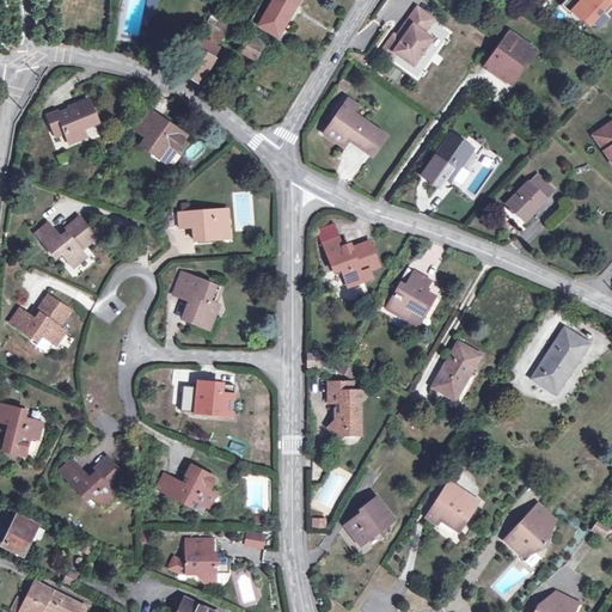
[(146,0),(144,14),(154,17),(157,0),(146,0)]
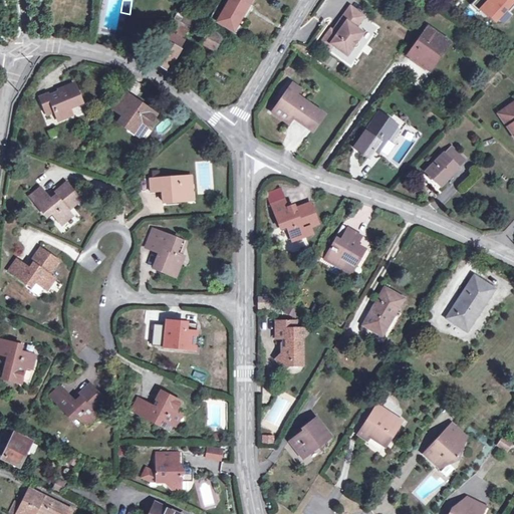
[(230,0),(218,21),(233,30),(250,0),(230,0)]
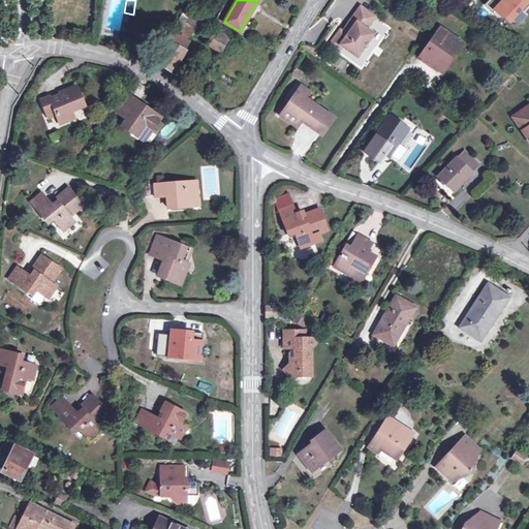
[(490,0),(487,4),(509,25),(528,3),(525,0),(490,0)]
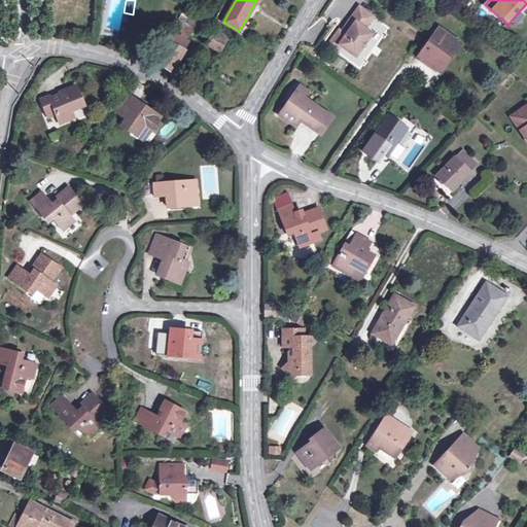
[(339,50),(342,46),(356,57),(373,34),(365,29),(374,16),(360,7),(350,22),(354,25),(349,32),(345,29),(342,32),(340,30),(330,43),(339,50)]
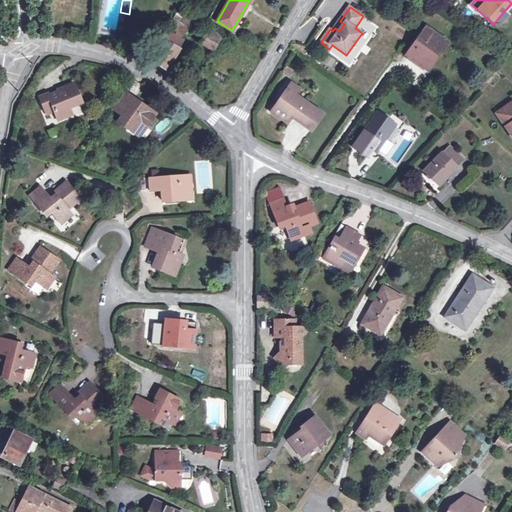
[(340,21),(335,28),(339,31),(344,24),(340,21)]
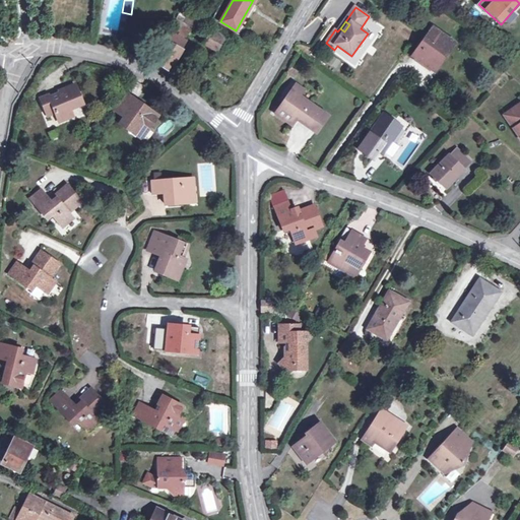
[(443,58),(444,59),(455,44),(434,28),(413,56),(434,70),(443,58)]
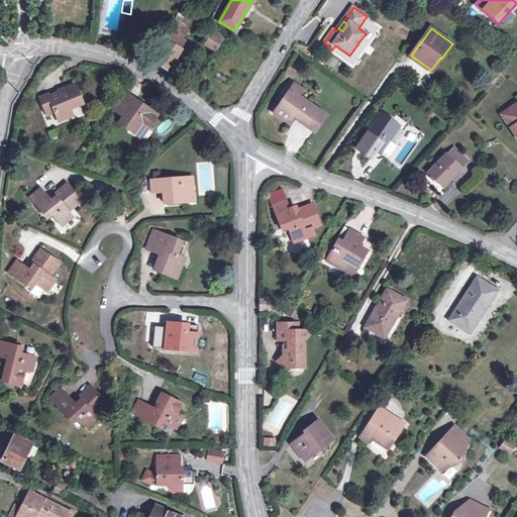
[(162,47),(153,62),(169,72),(181,49),(180,48),(184,40),(169,31),(159,46),(162,47)]
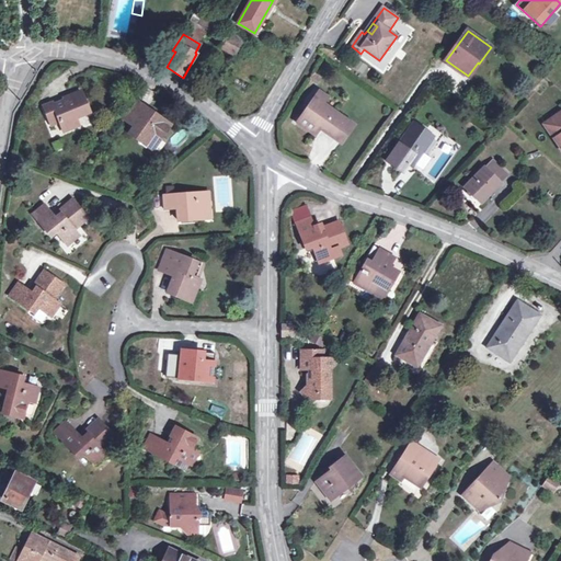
[(220,45),(233,53),(239,42),(226,35),(220,45)]
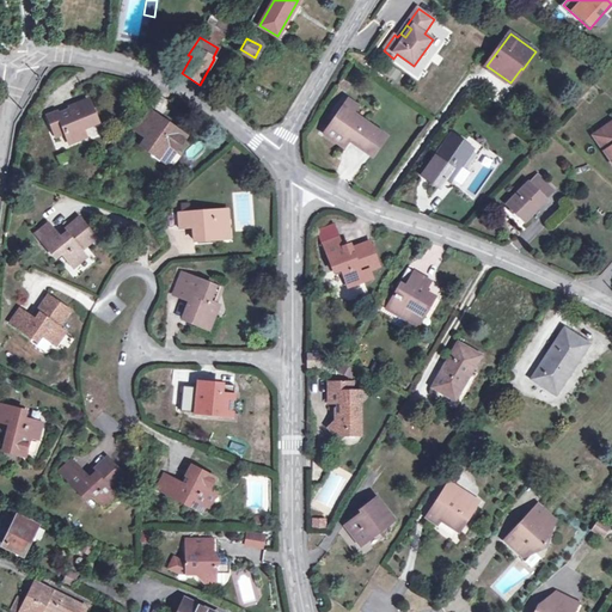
[(349,84),(342,79),(337,86),(344,91),(349,84)]
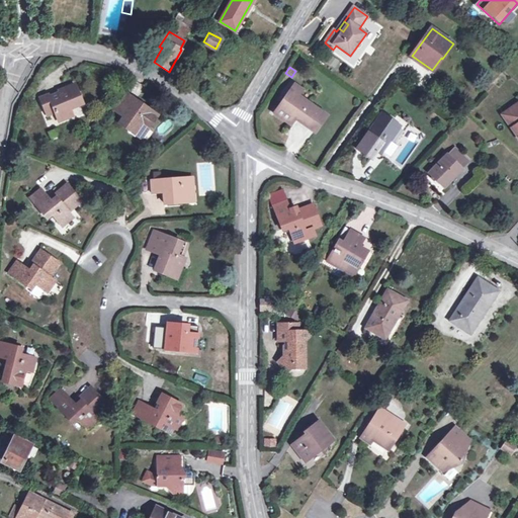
[(60,91),(61,93),(50,97),(49,95),(41,98),(49,115),(57,112),(60,121),(73,115),(70,109),(83,104),(75,84),(60,91)]
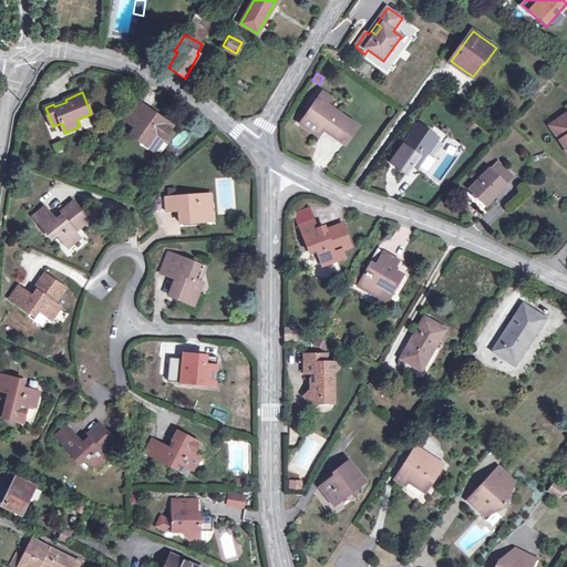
[(323,93),(300,123),(318,135),(323,129),(338,138),(350,122),(327,104),(331,98),(323,93)]
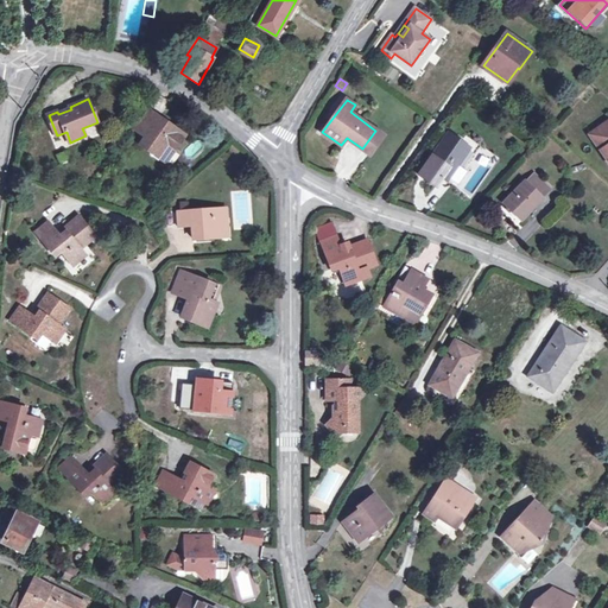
[(169,150),(173,152),(184,135),(146,108),(133,127),(147,137),(143,144),(153,151),(163,158),(169,150)]
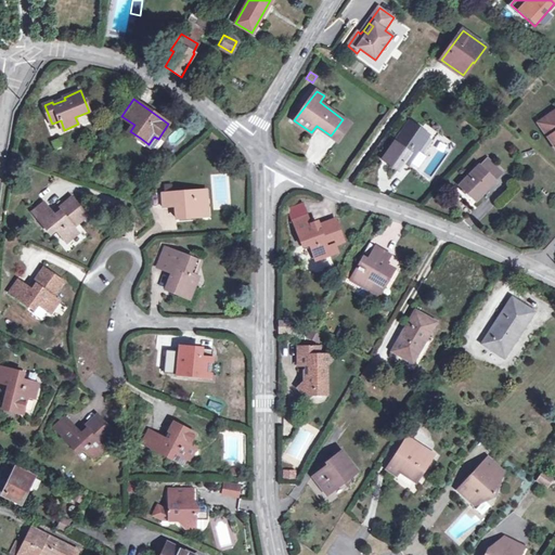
[(554,112),(539,124),(554,147),(554,112)]
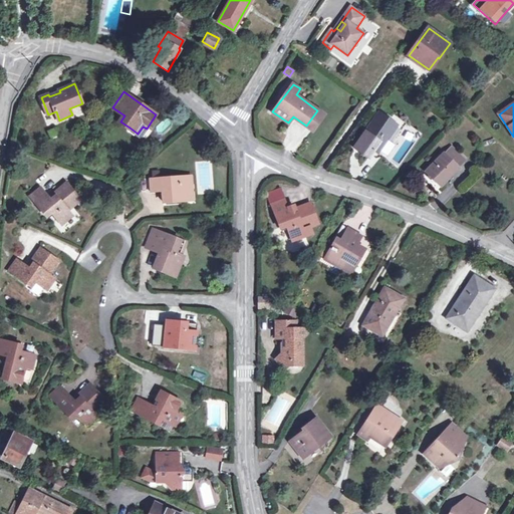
[(323,115),(317,110),(306,125),(312,131),(323,115)]
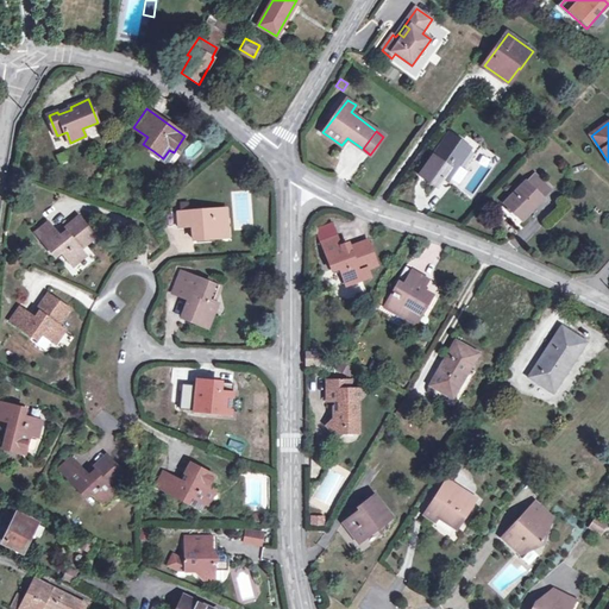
[(449,169),(453,173),(470,149),(450,135),(420,176),(437,187),(444,177),(449,169)]
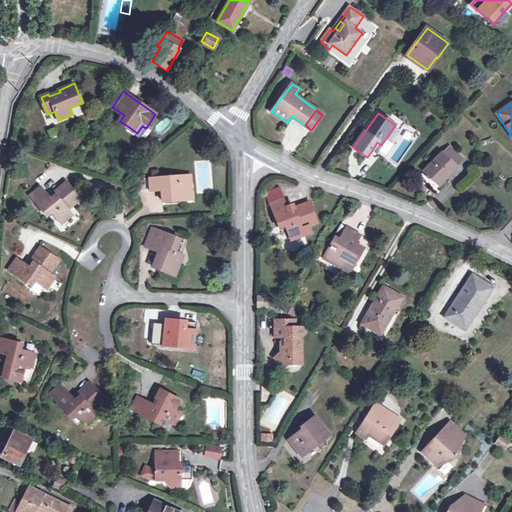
[(141,135),(146,128),(142,126),(137,133),(141,135)]
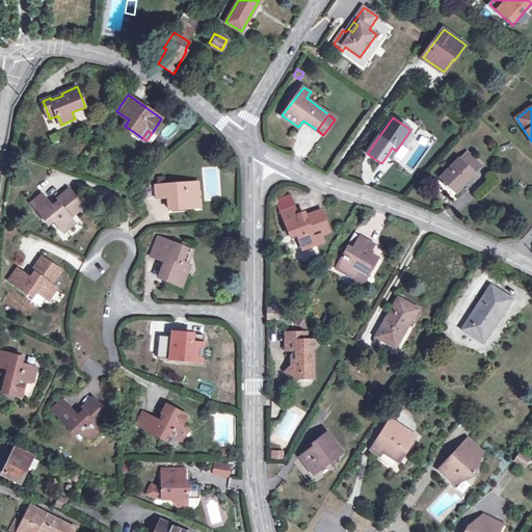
[(142,138),(134,132),(132,136),(140,141),(142,138)]
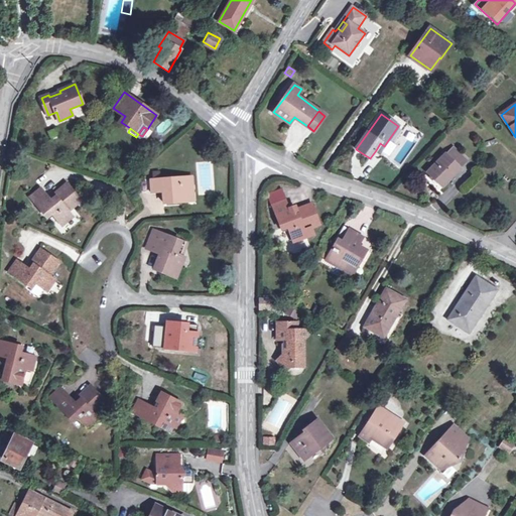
[(380,153),(384,146),(380,143),(376,150),(380,153)]
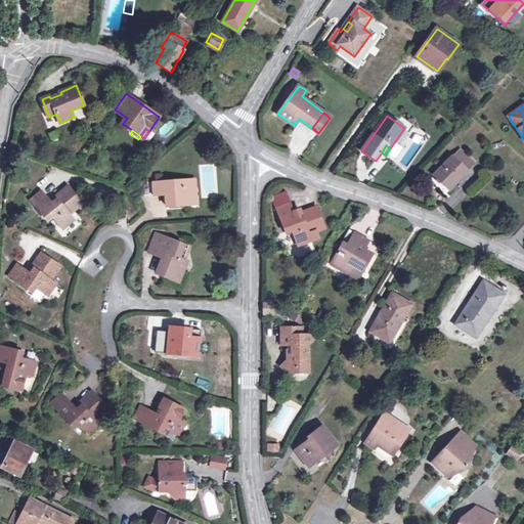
[(460,149),(452,157),(468,171),(475,165),(460,149)]
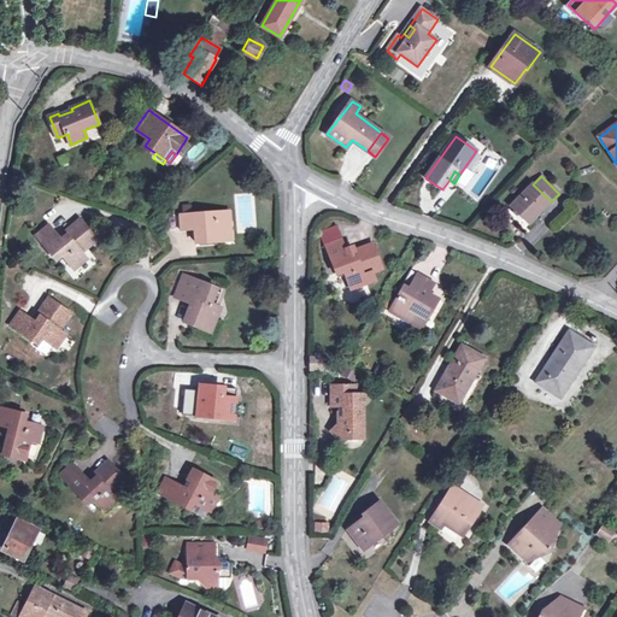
[(551,201),(533,184),(511,206),(529,224),(551,201)]
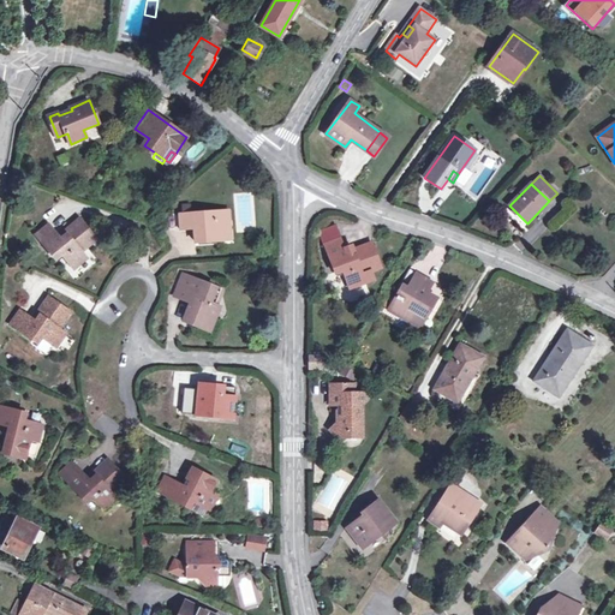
[(225,230),(231,230),(230,210),(181,215),(183,230),(192,228),(192,225),(195,224),(196,228),(197,243),(226,240),(225,230)]
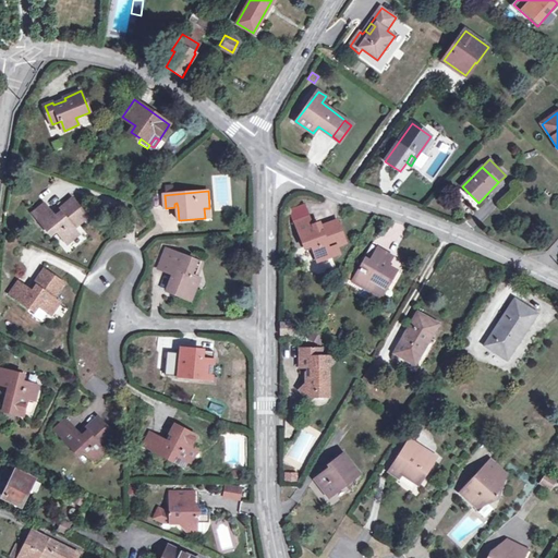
[(56,217),(53,215),(45,204),(33,214),(50,235),(56,231),(65,244),(79,234),(73,229),(87,217),(73,199),(59,210),(61,213),(56,217)]
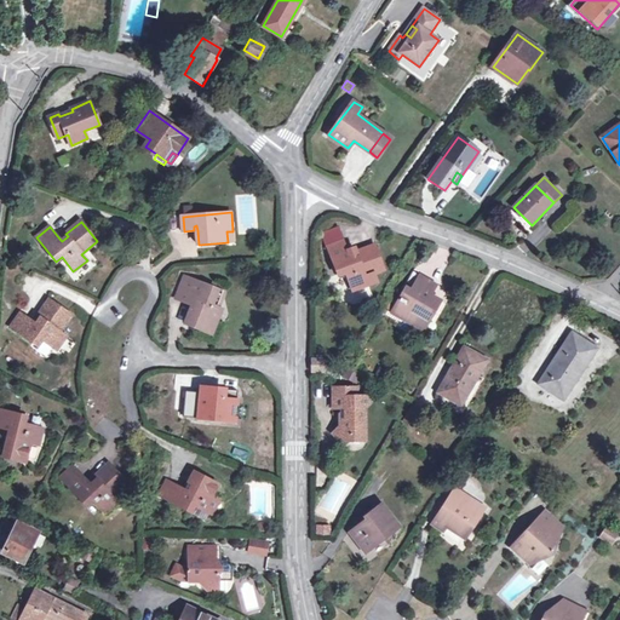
[(322,236),(339,276),(345,273),(352,291),(368,285),(365,277),(385,270),(374,245),(355,252),(354,247),(348,250),(339,230),(322,236)]
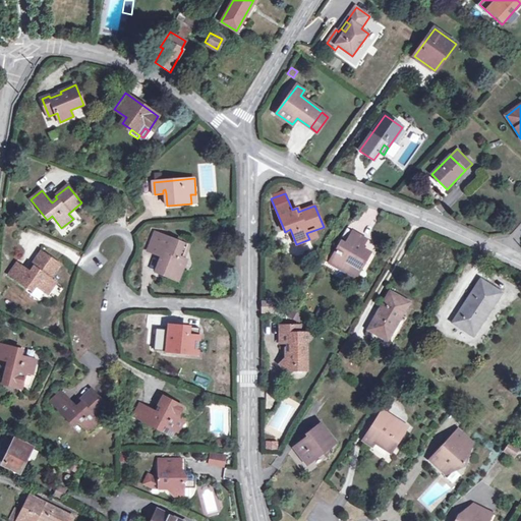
[(179,256),(184,243),(155,232),(149,251),(163,256),(165,257),(164,262),(161,261),(156,272),(171,278),(182,273),(186,259),(183,258),(179,256)]
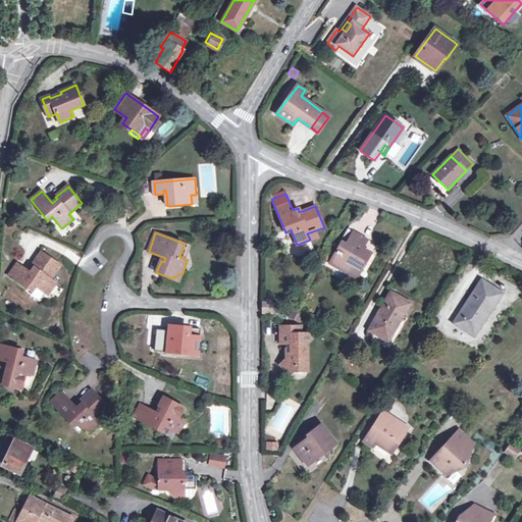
[(343,254),(337,252),(330,263),(349,274),(353,267),(361,271),(371,254),(362,249),(367,240),(354,232),(348,245),(343,254)]
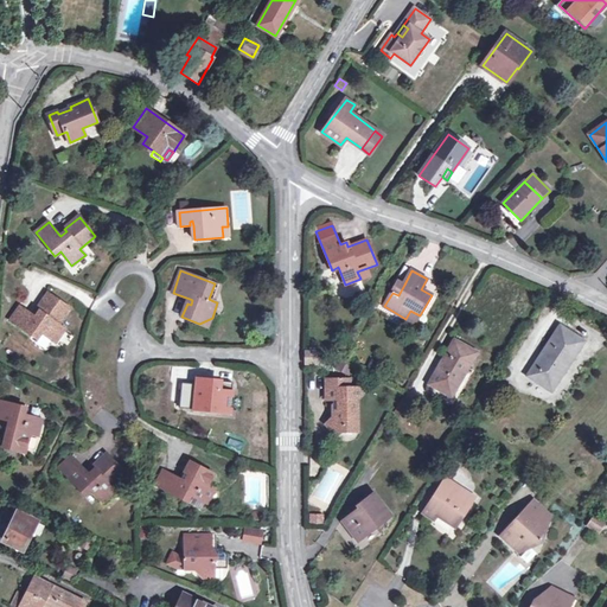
[(398,281),(393,293),(398,295),(404,285),(398,281)]
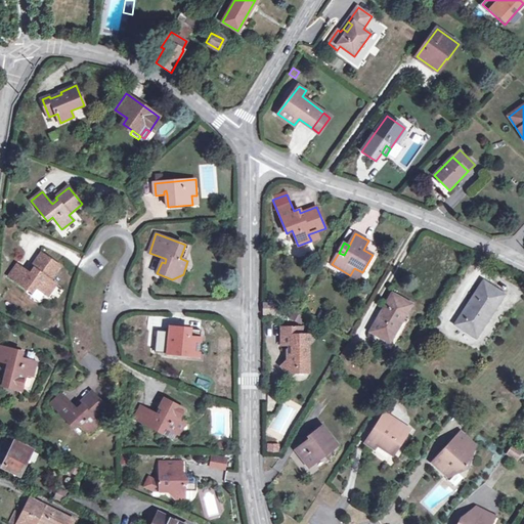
[(190,247),(185,245),(180,258),(184,260),(190,247)]
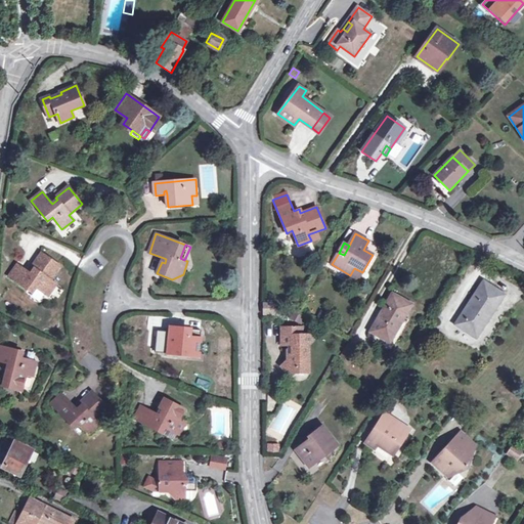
[(31,274),(28,271),(16,264),(8,276),(31,292),(34,287),(48,296),(56,284),(50,279),(59,265),(41,254),(32,266),(35,268),(31,274)]
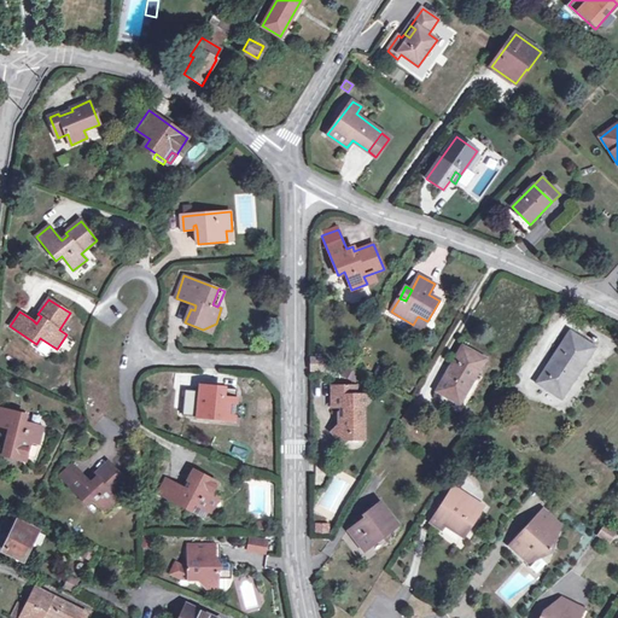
[(423,330),(427,321),(418,316),(413,325),(423,330)]
